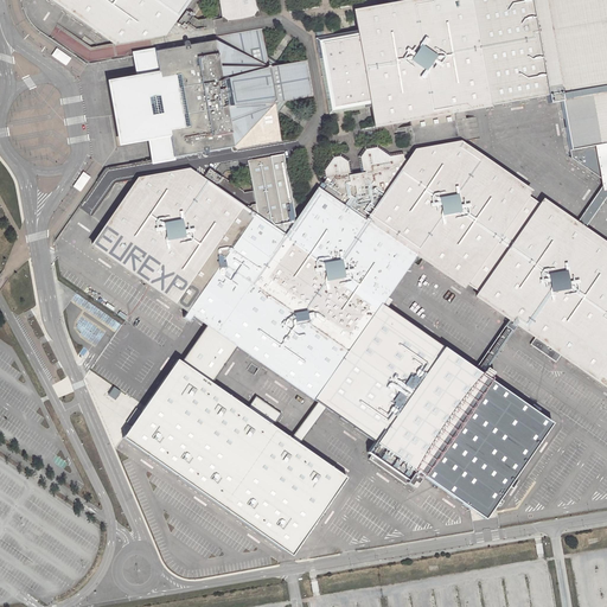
[(192,0),(51,0),(132,57),(155,53),(185,12),(192,0)]
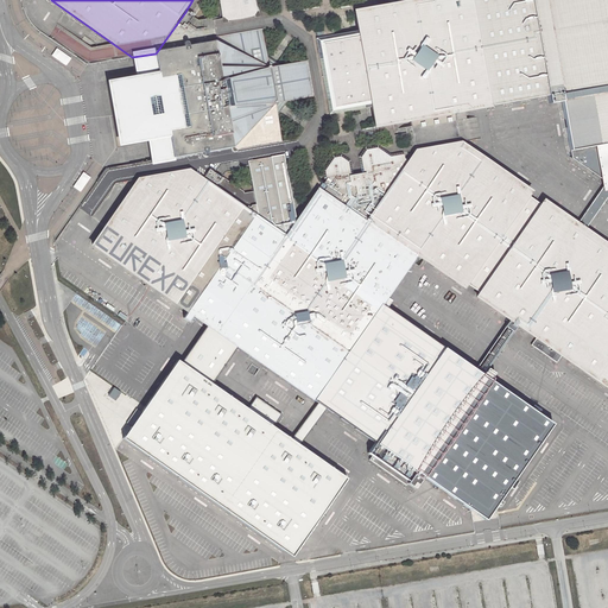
[(219,0),(222,16),(259,11),(257,0),(219,0)]
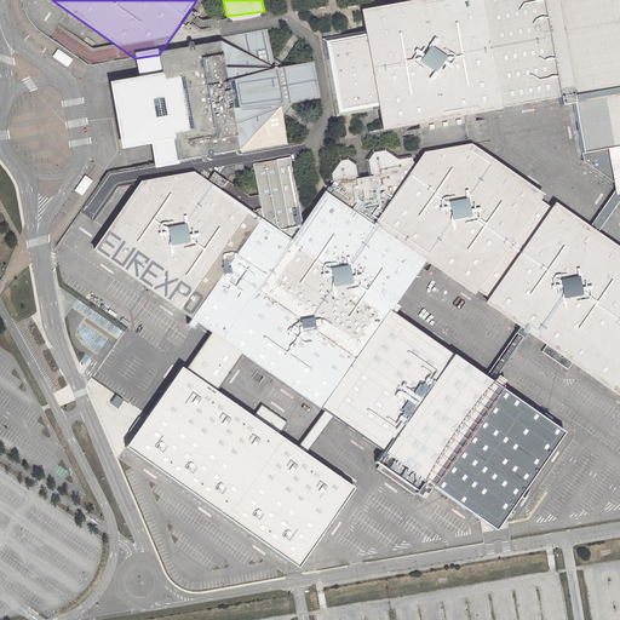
[(558,98),(540,0),(418,0),(399,4),(360,10),(362,21),(346,23),(349,34),(322,39),(326,59),(333,96),(336,116),(357,114),(360,126),(373,125),(375,121),(380,120),(382,131),(419,125),(465,115),(558,98)]
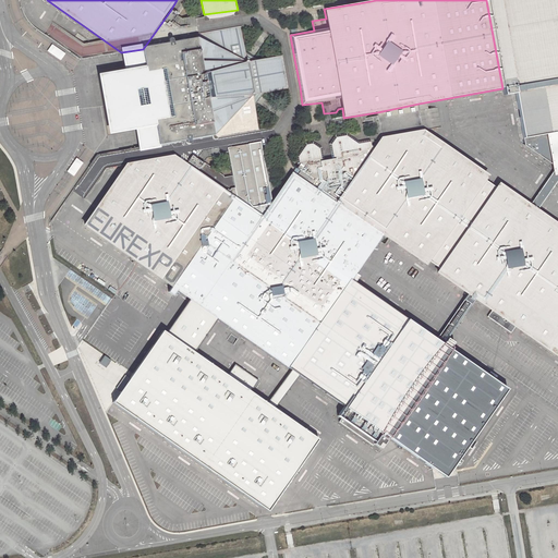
[(557,0),(486,0),(502,88),(504,95),(516,93),(520,120),(524,145),(553,165),(554,171),(554,173),(557,172),(557,0)]
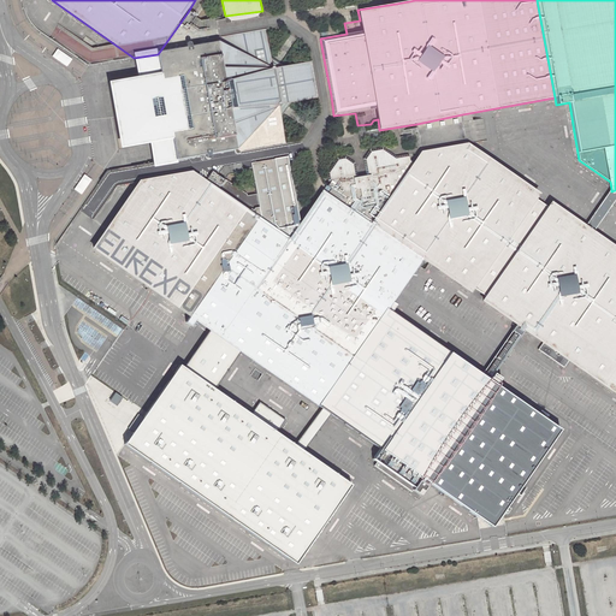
[(176,164),(178,173),(195,172),(205,181),(212,171),(226,179),(230,173),(253,170),(252,164),(288,158),(279,105),(315,98),(331,95),(324,59),(309,61),(272,69),(262,11),(225,16),(202,21),(188,12),(158,54),(161,81),(182,77),(191,129),(171,132),(176,164)]
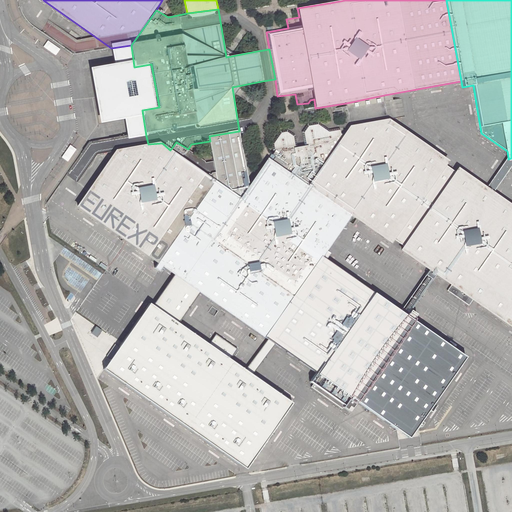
[(61,51),(48,41),(44,48),(56,57),(61,51)]
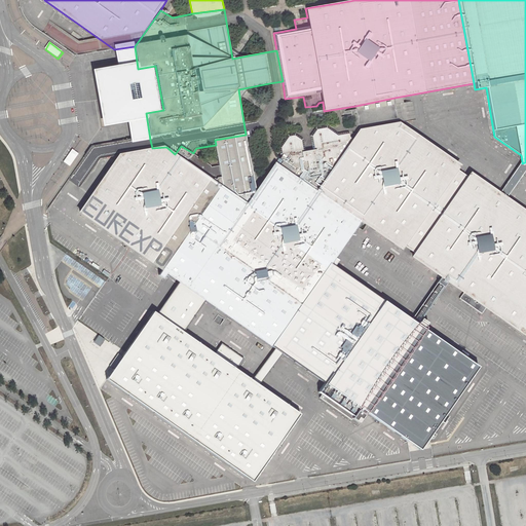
[(133,152),(152,148),(150,140),(146,113),(163,110),(155,66),(138,69),(135,46),(114,49),(117,66),(94,70),(98,100),(104,127),(127,122),(130,139),(133,152)]
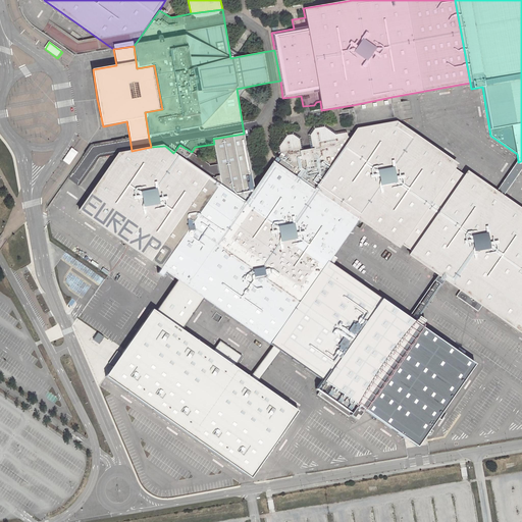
[(392,97),(353,105),(357,127),(397,122),(392,97)]
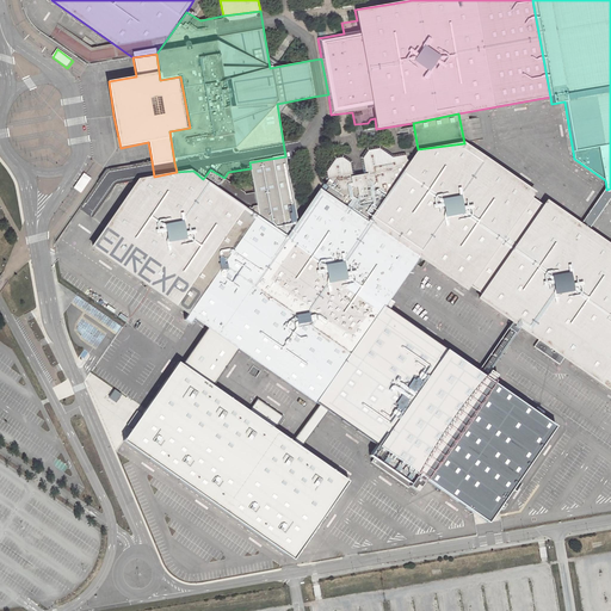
[(468,121),(473,140),(482,139),(479,118),(468,121)]
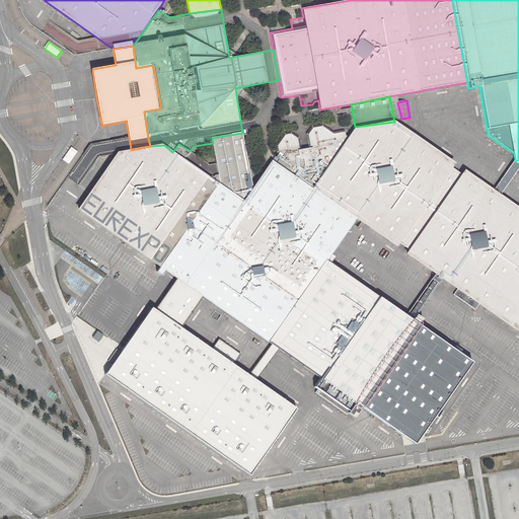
[(399,242),(409,248),(462,174),(451,167),(454,163),(394,122),(355,127),(348,138),(312,188),(356,218),(396,246),(399,242)]
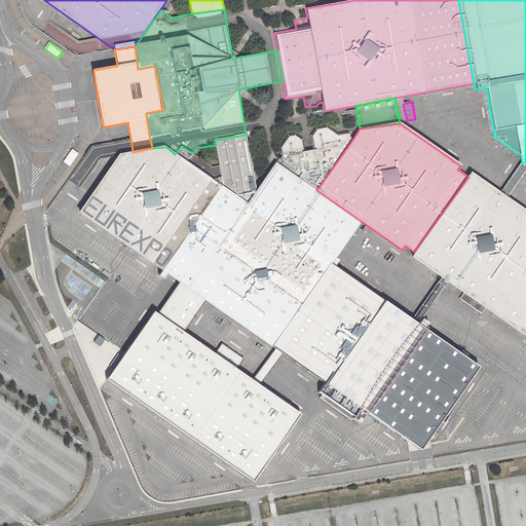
[(283,161),(280,165),(316,190),(352,140),(350,138),(349,132),(338,134),(328,126),(315,128),(310,136),(312,150),(306,152),(304,140),(296,134),(288,135),(279,147),(279,154),(282,156),(279,159),(283,161)]
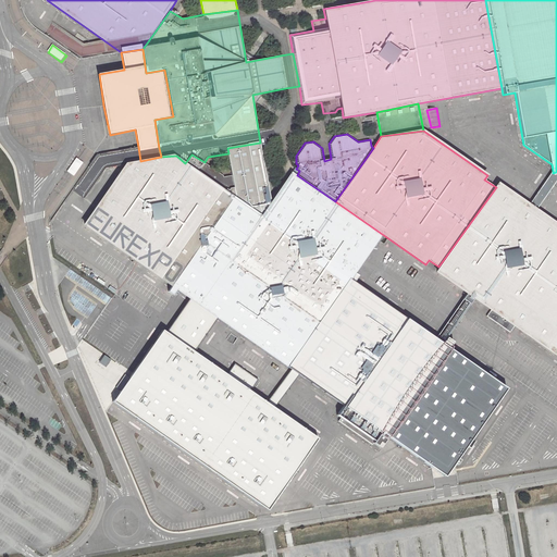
[(236,194),(173,286),(193,300),(219,318),(289,367),(350,280),(382,234),(335,201),(297,175),(292,172),(272,201),(260,143),(227,148),(229,153),(232,175),(236,194)]
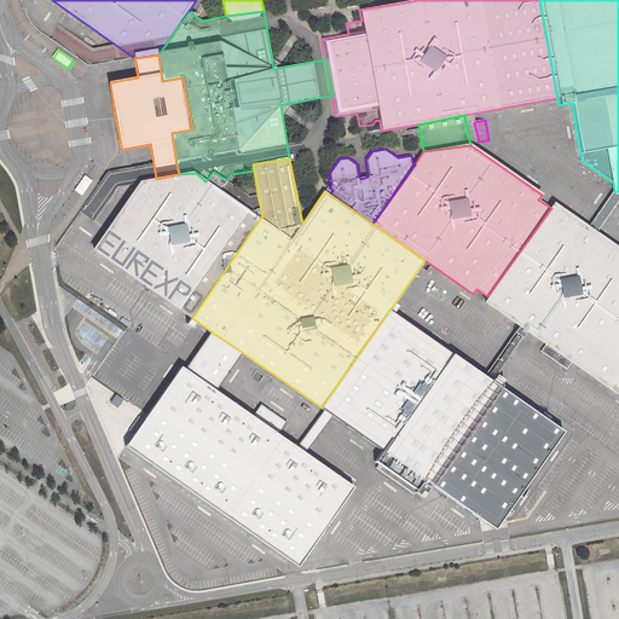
[(93,249),(192,318),(262,215),(258,195),(252,196),(227,180),(213,172),(206,181),(196,173),(179,174),(156,179),(142,181),(93,249)]
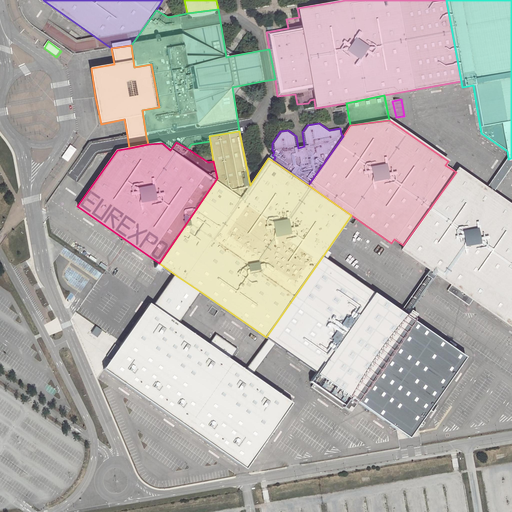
[(70,145),(62,157),(68,162),(76,150),(70,145)]
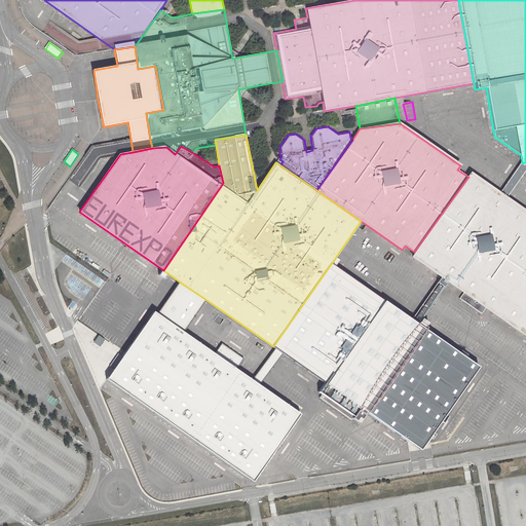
[(499,192),(506,197),(521,178),(525,170),(525,162),(522,163),(522,161),(514,173),(499,192)]
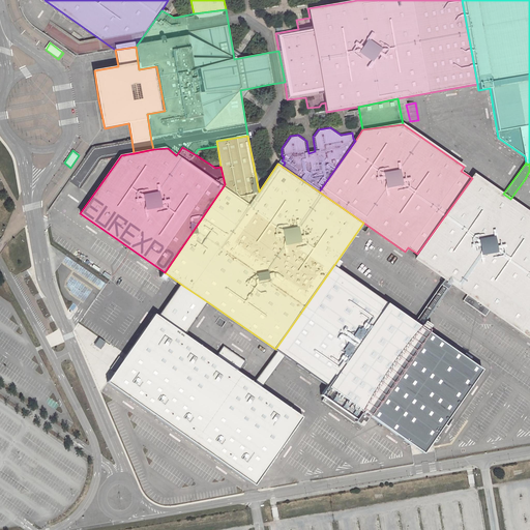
[(472,178),(417,254),(415,258),(468,294),(464,301),(486,316),(490,311),(529,337),(529,212),(510,199),(503,194),(475,174),(472,178)]
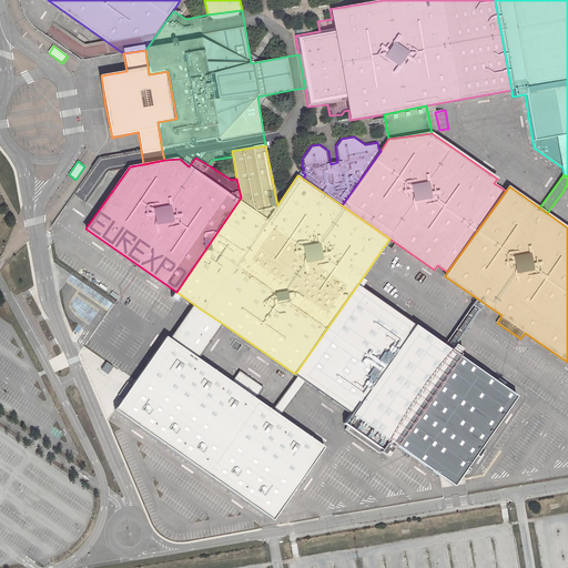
[(357,285),(295,374),(297,375),(306,381),(351,414),(344,423),(386,452),(394,442),(456,486),(487,442),(518,397),(357,285)]
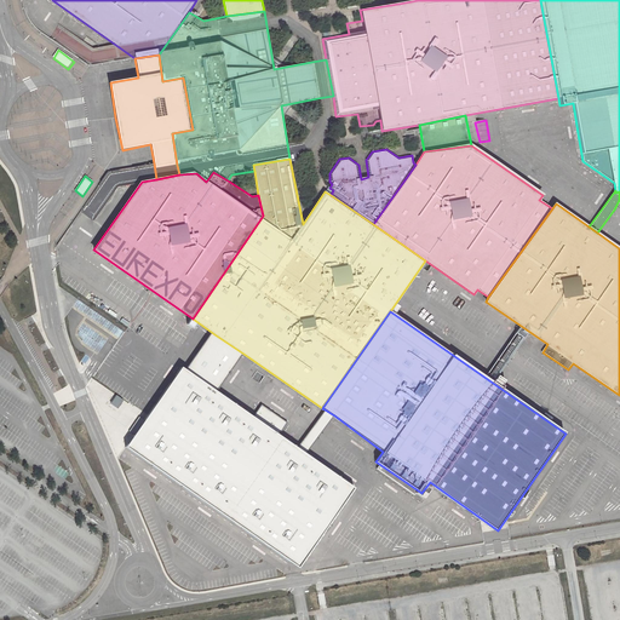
[(244,354),(214,334),(188,373),(216,391),(244,354)]
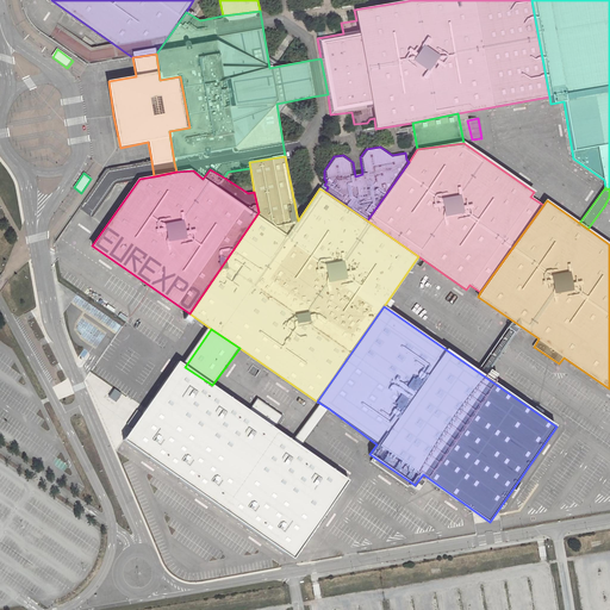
[(293,559),(349,483),(302,448),(292,442),(212,385),(185,367),(179,363),(123,442),(293,559)]
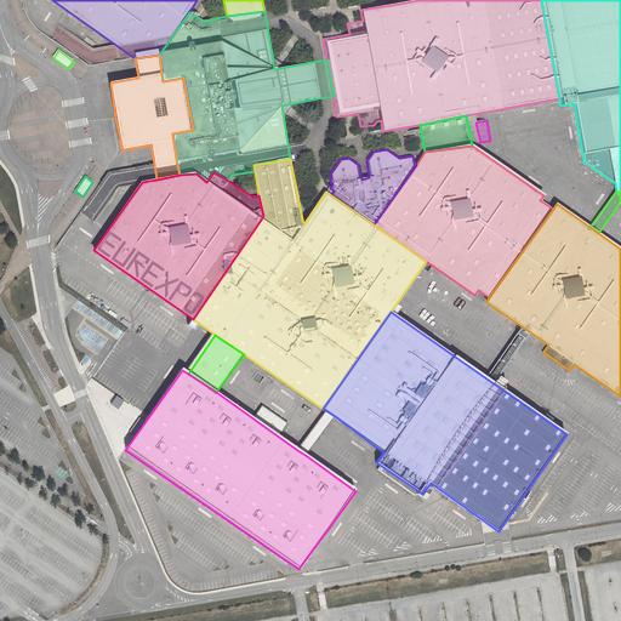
[(117,410),(124,402),(117,396),(109,405),(117,410)]
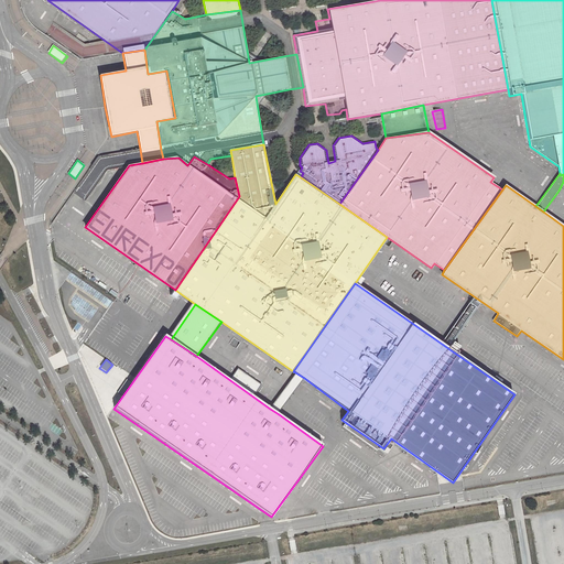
[(304,378),(295,372),(270,409),(279,414),(304,378)]
